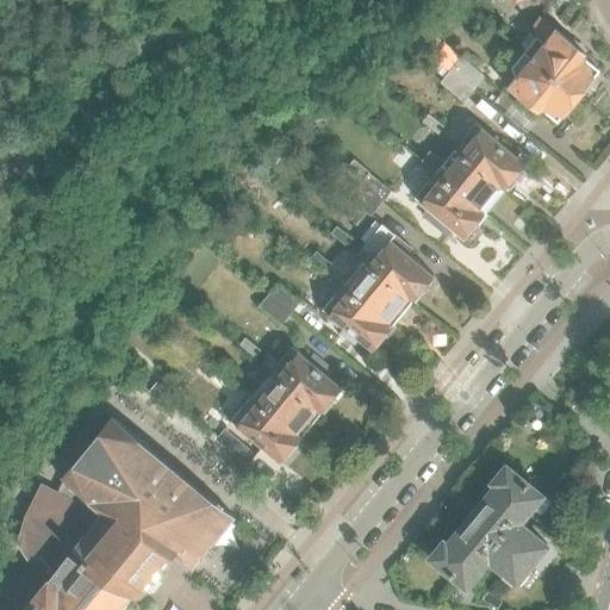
[(524,53),(580,98),(596,80),(593,78),(599,70),(584,58),(586,55),(555,29),(551,36),(537,36),(524,53)]
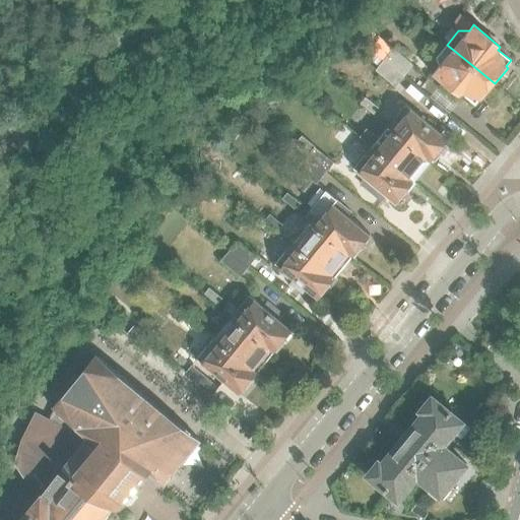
[(372,51),(404,77),(414,65),(380,38),(370,50),(372,51)]
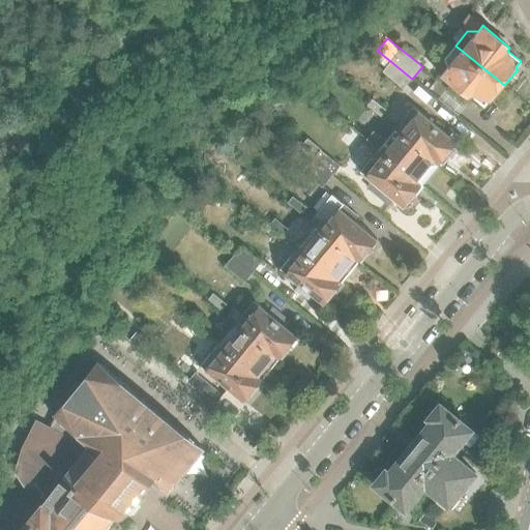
[(504,85),(455,46),(446,58),(448,66),(440,76),(468,98),(471,94),(484,106),(490,99),(492,100),(504,85)]
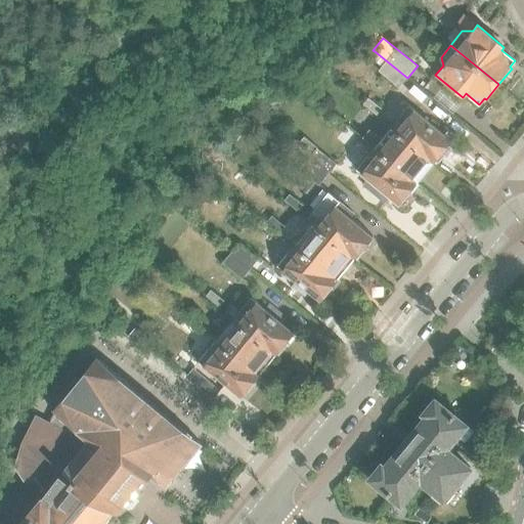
[(399,88),(407,78),(375,51),(369,57),(381,68),(378,71),(399,88)]
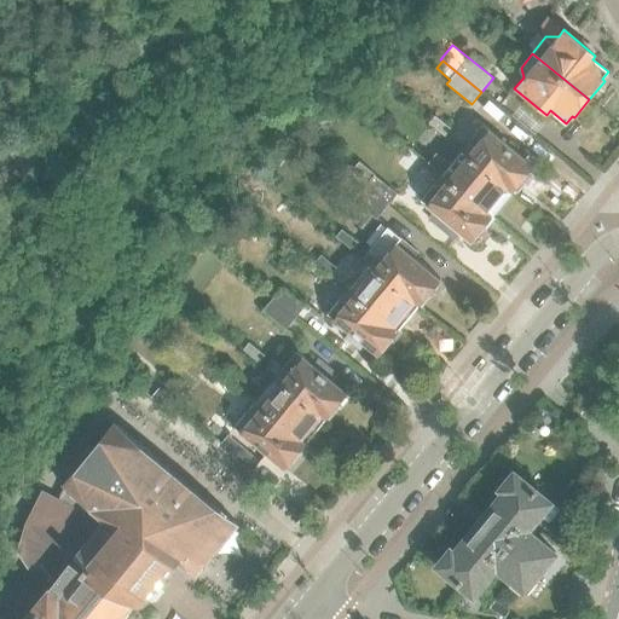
[(451,129),(435,116),(431,122),(446,136),(451,129)]
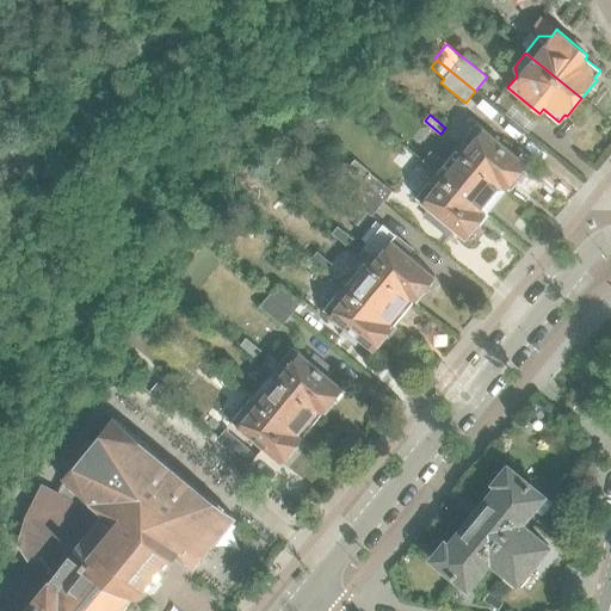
[(458,148),(504,185),(503,186),(506,190),(528,164),(480,123),(458,148)]
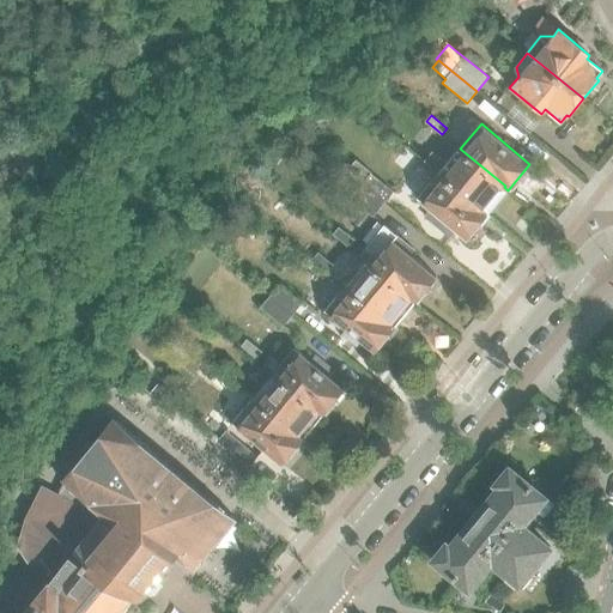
[(460,149),(438,174),(485,211),(504,187),(505,186),(460,149)]
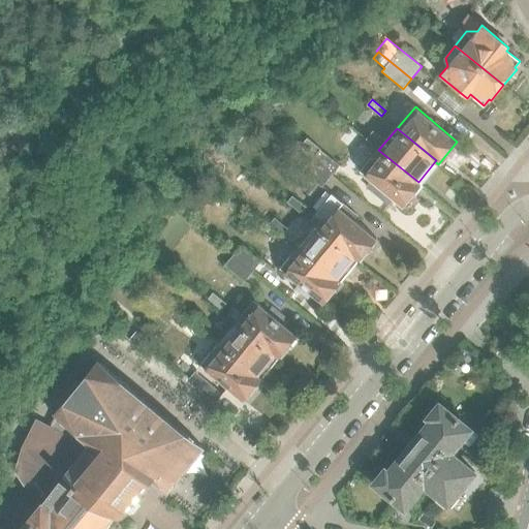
[(311,161),(331,177),(341,165),(321,150),(311,161)]
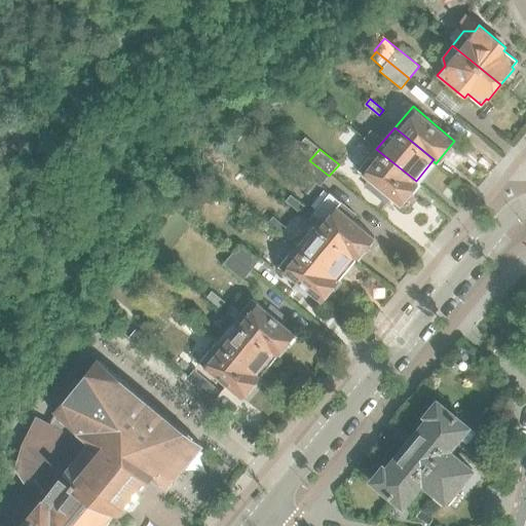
[(416,181),(376,149),(359,171),(401,205),(419,184),(416,181)]
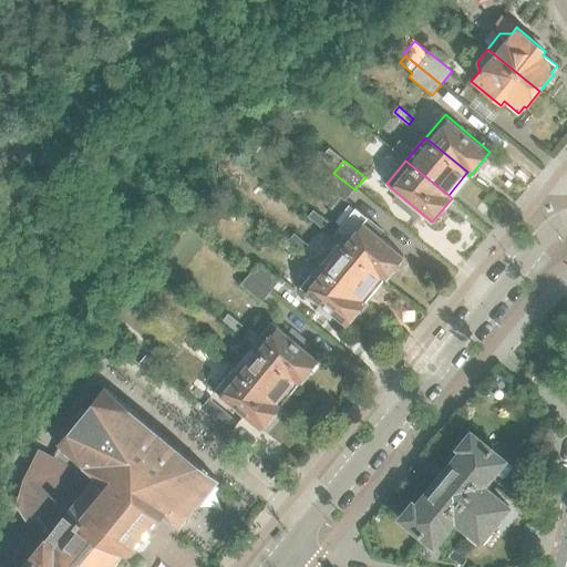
[(354,189),(333,173),(325,184),(334,193),(336,192),(346,200),(354,189)]
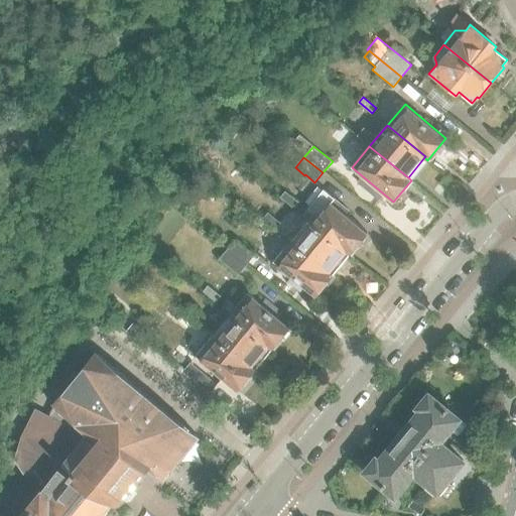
[(298,202),(285,191),(281,197),(294,208),(298,202)]
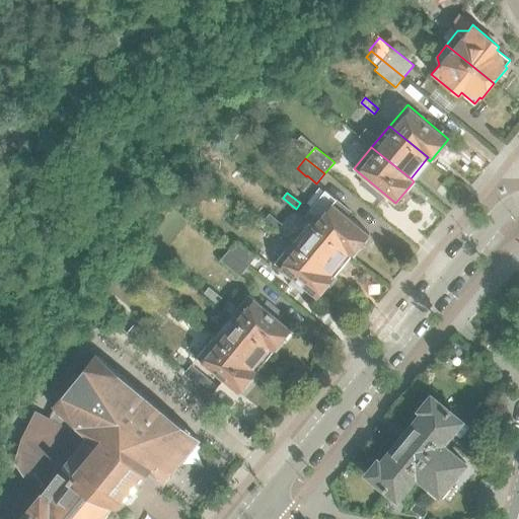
[(311,221),(350,252),(349,253),(352,256),(370,234),(328,200),(311,221)]
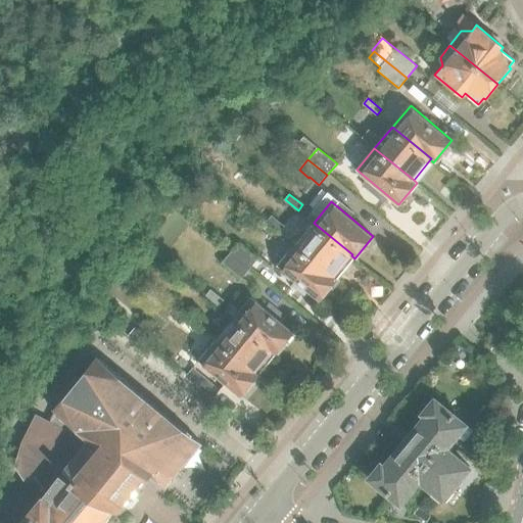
[(285,227),(272,216),(267,221),(281,232),(285,227)]
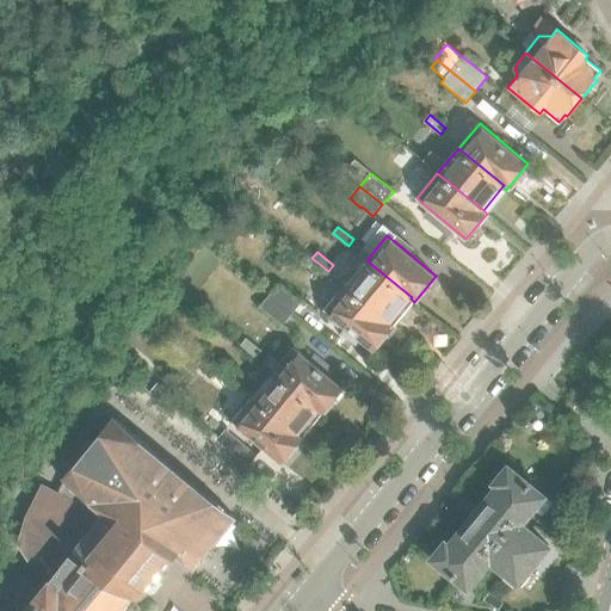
[(412,297),(366,260),(345,285),(390,323),(392,322),(411,298),(412,297)]
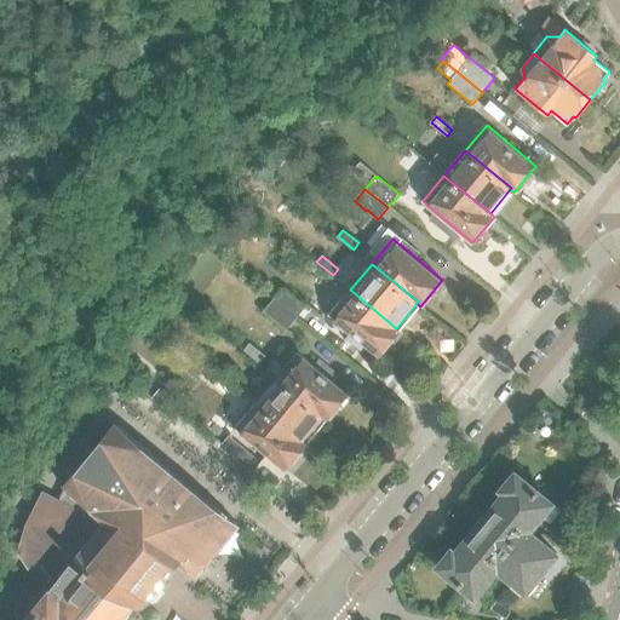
[(396,328),(350,290),(329,315),(336,320),(334,326),(343,332),(348,329),(352,333),(348,339),(359,348),(363,342),(379,356),(391,342),(395,344),(403,333),(397,327),(396,328)]
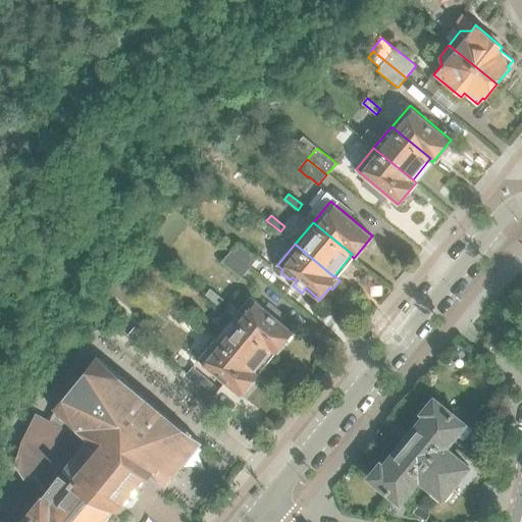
[(229,253),(249,269),(256,260),(238,245),(229,253)]
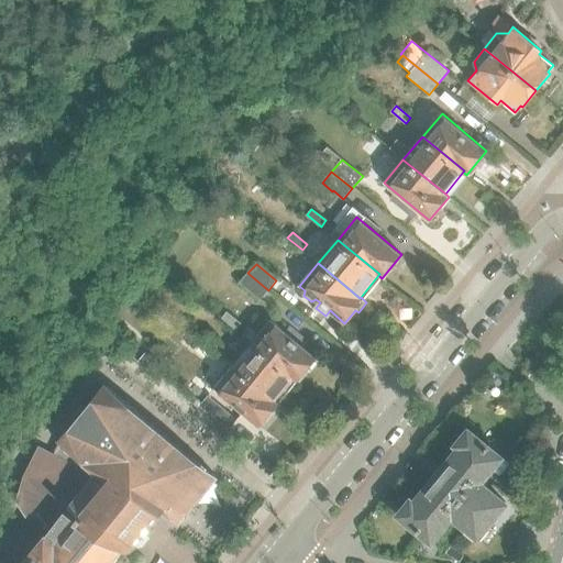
[(261,299),(268,290),(247,273),(240,283),(261,299)]
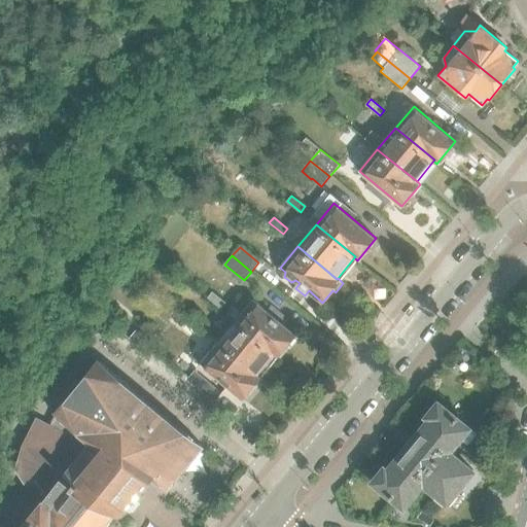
[(226,303),(212,291),(207,297),(220,309),(226,303)]
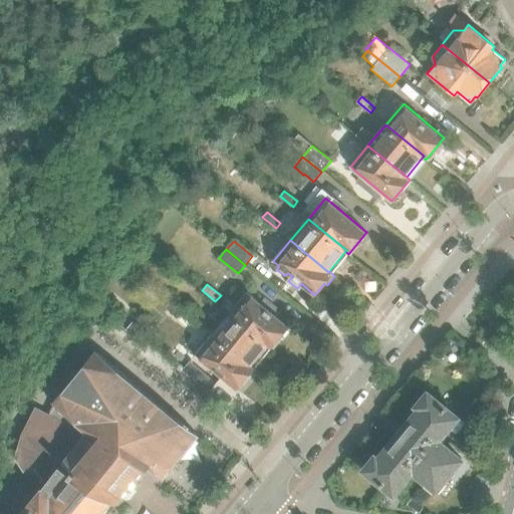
[(231,312),(273,345),(289,326),(248,292),(231,312)]
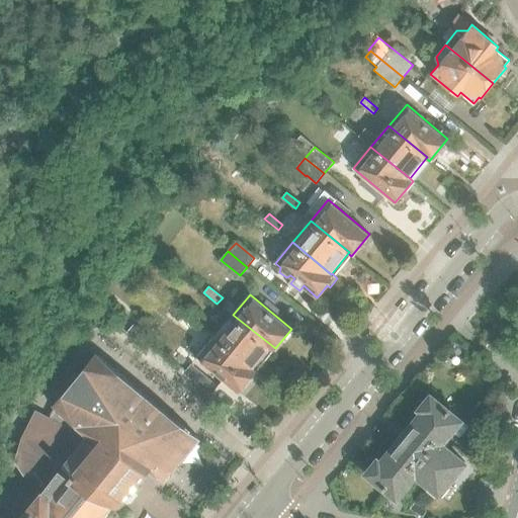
[(204,319),(190,307),(185,313),(199,325),(204,319)]
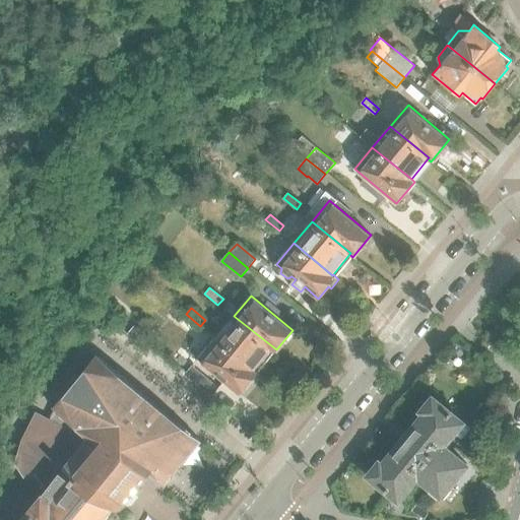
[(274,352),(276,349),(234,316),(215,337),(255,369),(271,349),(274,352)]
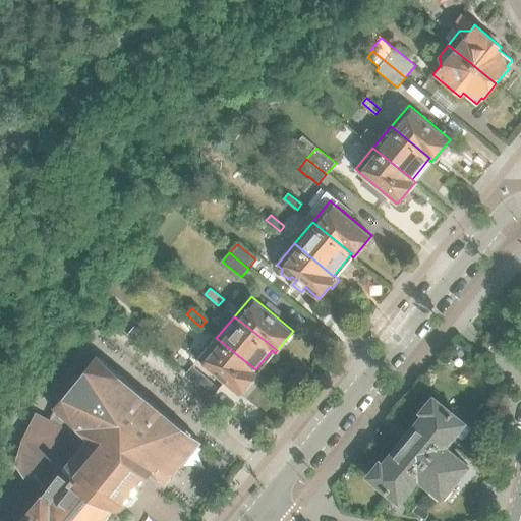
[(254,370),(255,369),(216,338),(197,360),(240,395),(257,373),(254,370)]
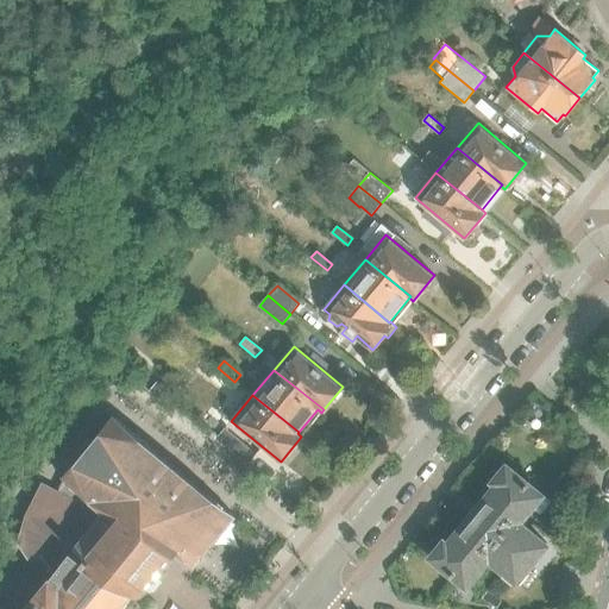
[(119,608),(132,594),(143,594),(155,578),(175,553),(193,569),(194,567),(217,539),(236,516),(136,435),(126,427),(113,416),(75,462),(62,477),(64,479),(58,493),(43,484),(27,515),(50,548),(55,545),(67,556),(50,578),(49,577),(22,608),(119,608)]
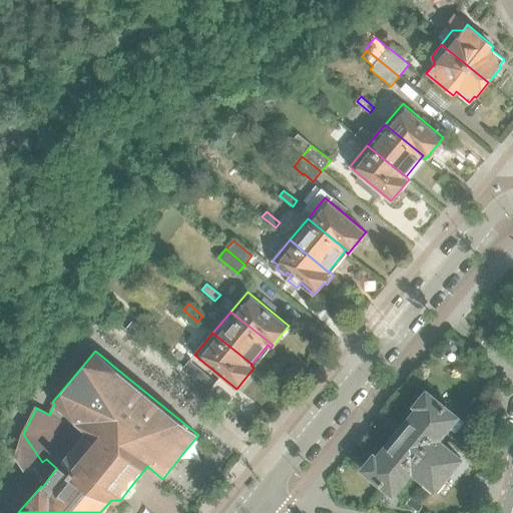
[(215,383),(189,361),(181,371),(208,392),(215,383)]
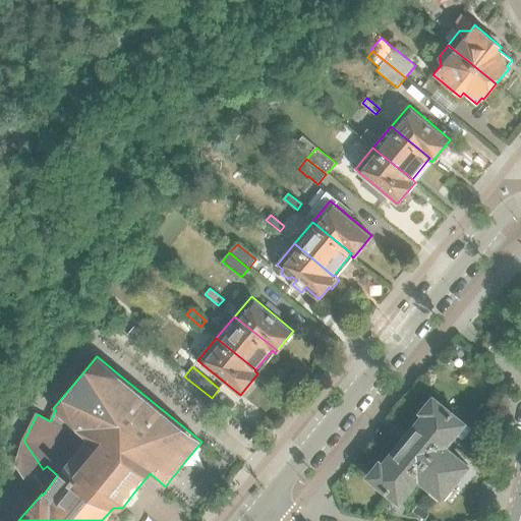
[(468,465),(445,446),(455,433),(462,440),(471,428),(432,397),(421,411),(424,414),(383,464),(380,462),(368,475),(399,501),(418,477),(442,497),(468,465)]
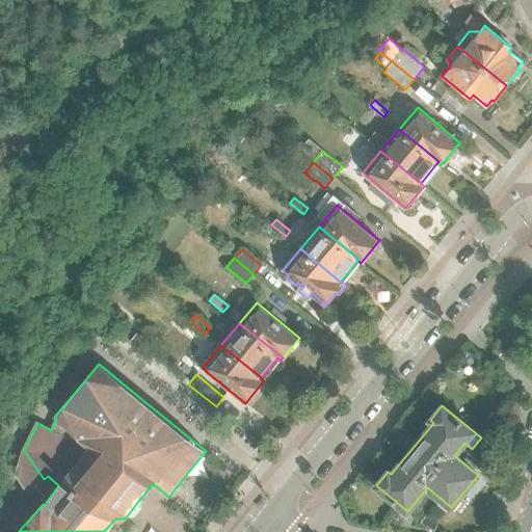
All buildings are outlined.
